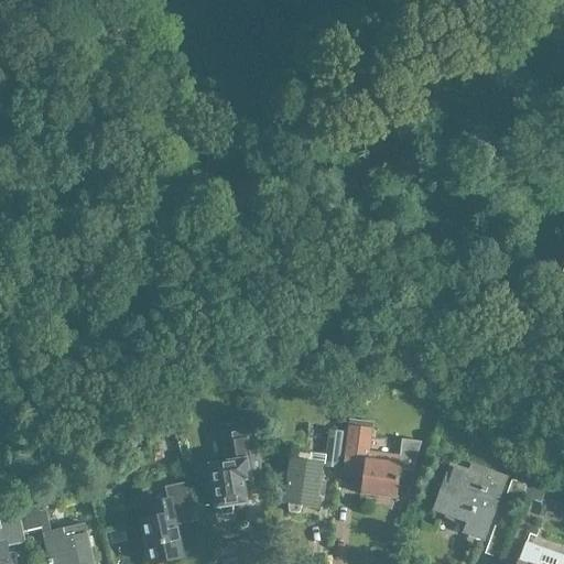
[(370,451),(373,430),(372,430),(373,423),(350,420),(346,446),(343,473),(365,476),(361,494),(394,498),(399,468),(415,472),(423,441),(404,438),(402,455),(370,451)]
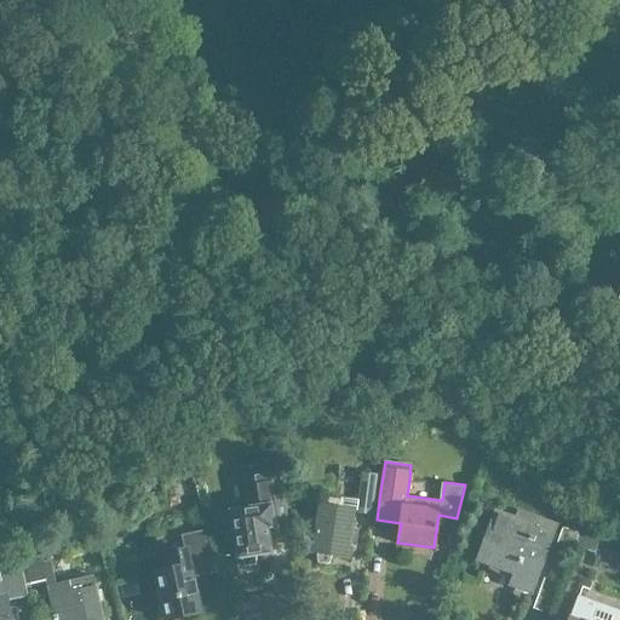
[(231,512),(220,515),(225,544),(236,541),(239,557),(241,557),(246,567),(260,564),(262,554),(270,552),(267,528),(293,524),(285,468),(242,474),(247,509),(231,511),(231,512)]
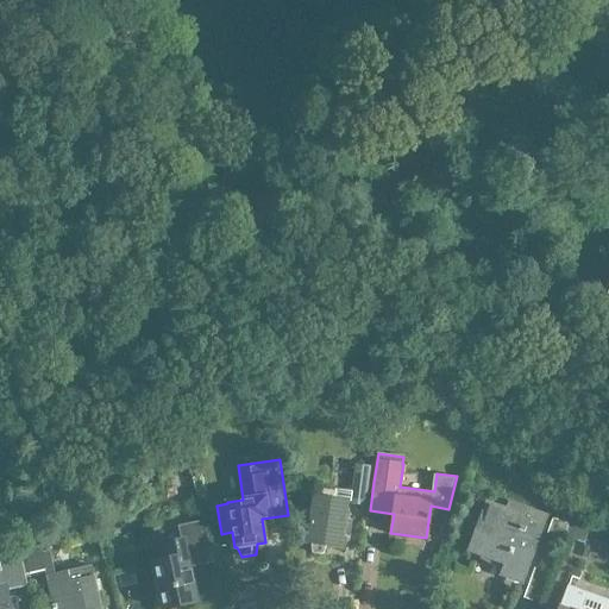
[(356,478),(352,503),(364,506),(368,481),(369,468),(358,465),(356,478)]
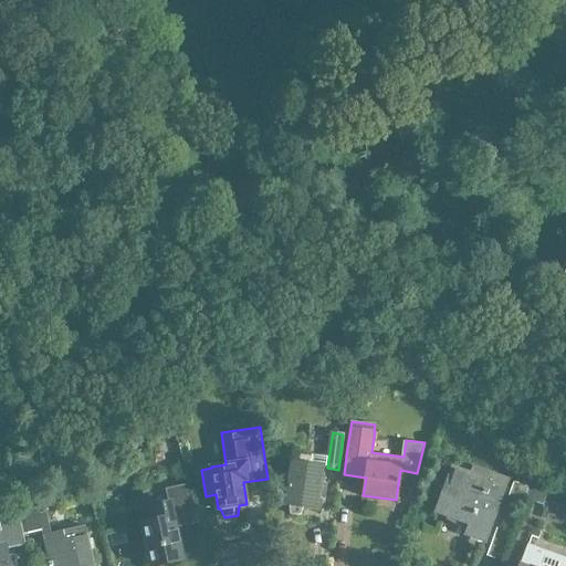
[(316,509),(323,465),(292,461),(286,504),(290,505),(292,514),(300,515),(304,507),(316,509)]
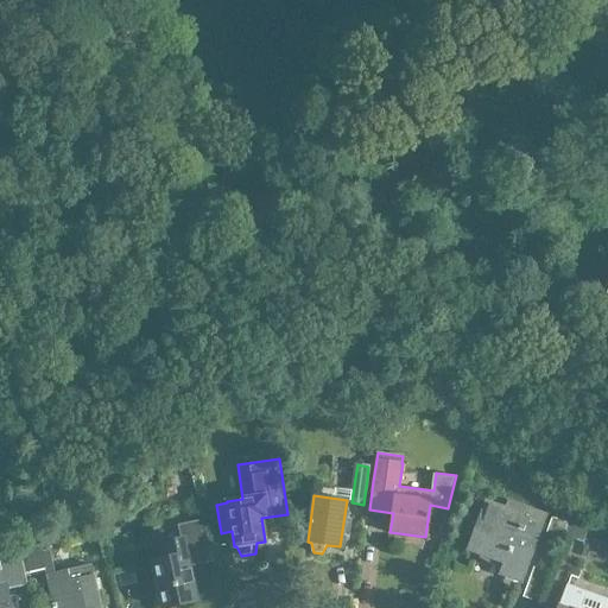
[(486,505),(469,550),(504,563),(500,574),(521,582),(546,517),(508,502),(506,512),(486,505)]
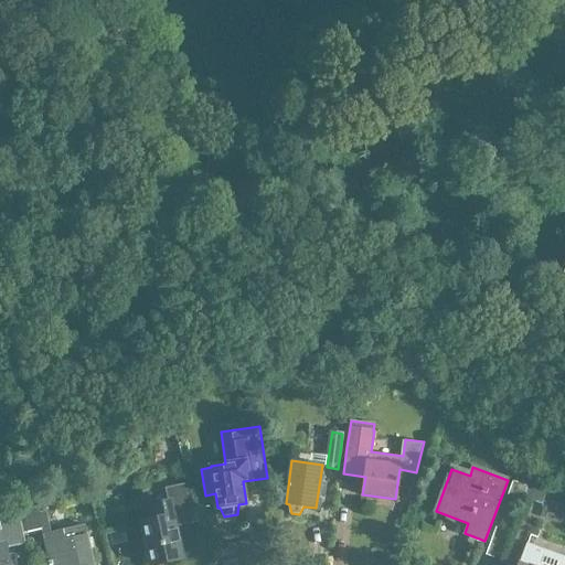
[(515,482),(513,482),(507,500),(520,505),(526,487),(531,475),(520,470),(515,482)]
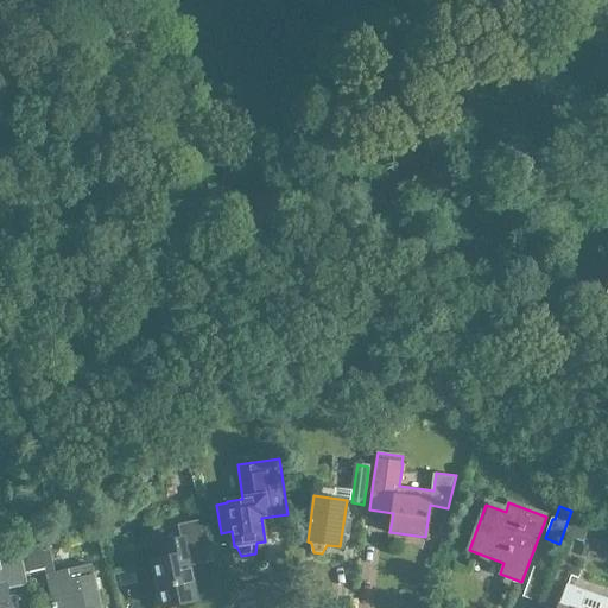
[(151,562),(162,607),(169,607),(197,602),(187,555),(209,550),(204,525),(189,529),(191,538),(166,543),(169,558),(151,562)]
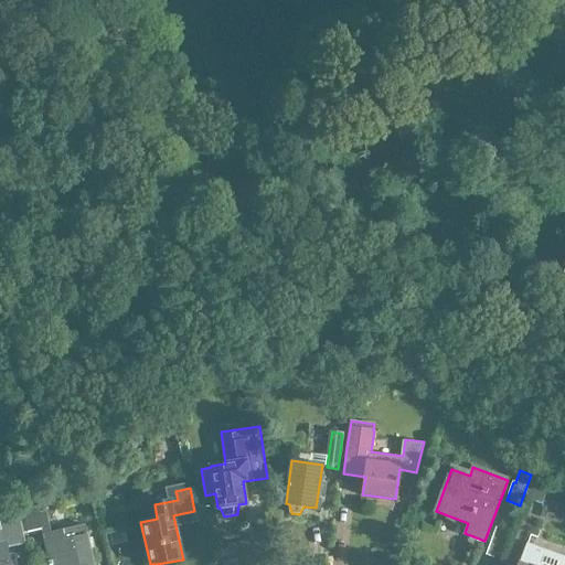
[(50,564),(94,564),(87,534),(85,525),(51,533),(45,505),(22,511),(23,515),(19,515),(20,523),(24,522),(25,526),(27,533),(42,530),(50,564)]
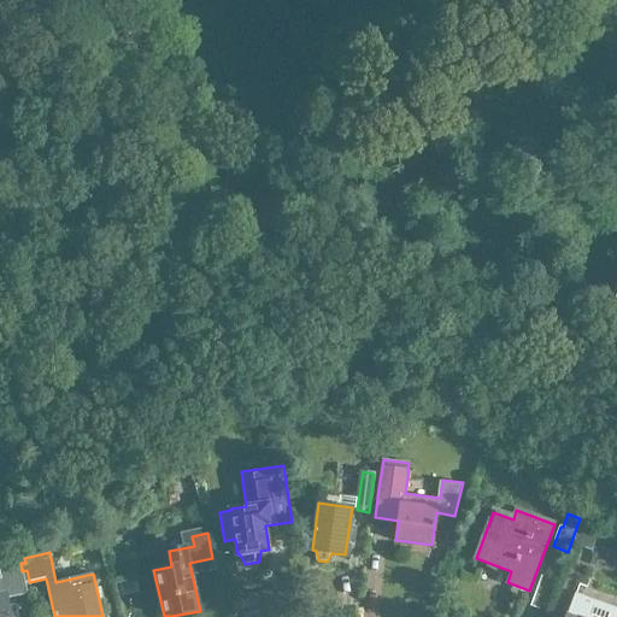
[(22,573),(22,571),(21,563),(7,566),(11,579),(15,594),(25,592),(23,576),(22,573)]
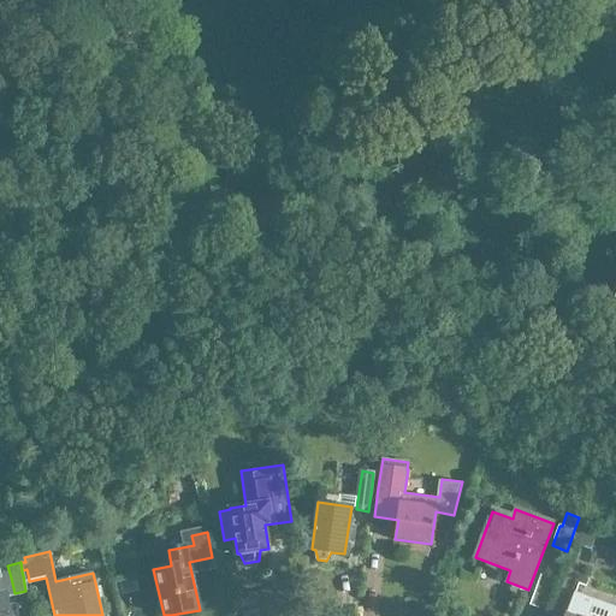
[(531,605),(545,610),(556,581),(542,575),(531,605)]
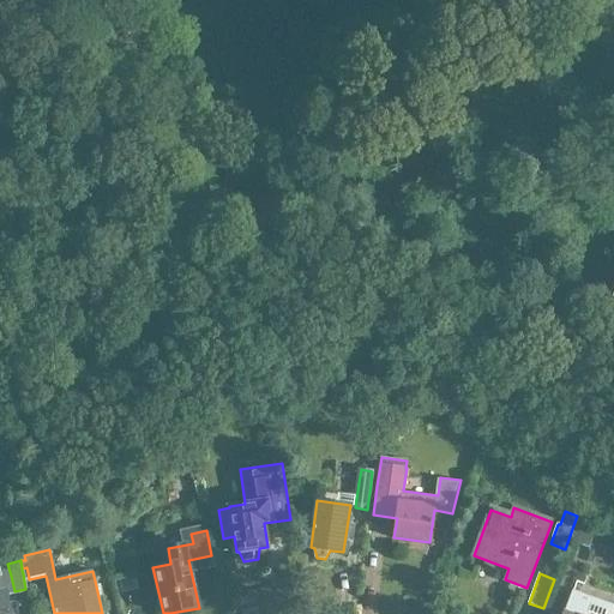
[(613,613),(613,602),(573,588),(566,609),(564,613),(613,613)]
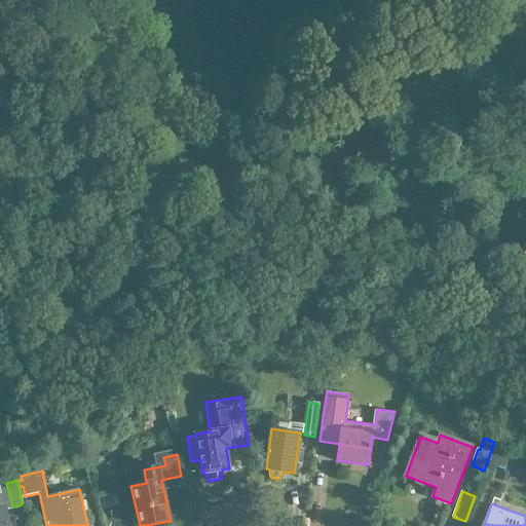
[(9,525),(5,508),(0,508),(0,525),(9,525)]
